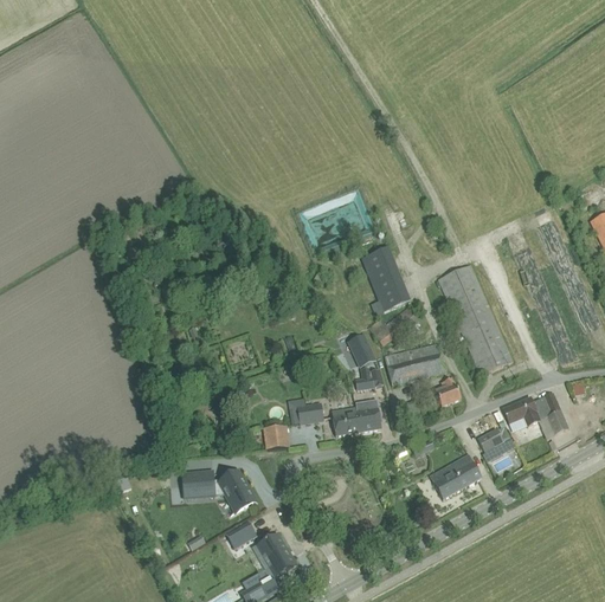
[(604,211),(589,220),(604,251),(604,211)]
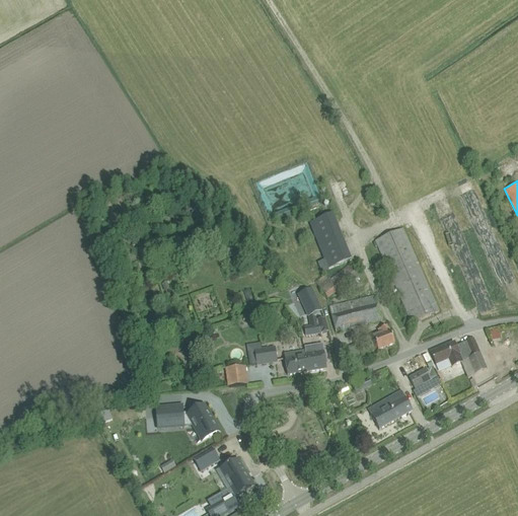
[(307,221),(326,267),(351,256),(331,211),(307,221)]
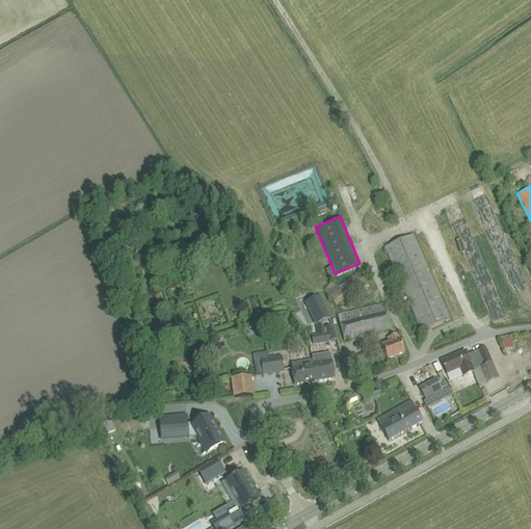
[(385,244),(421,328),(449,317),(412,232),(385,244)]
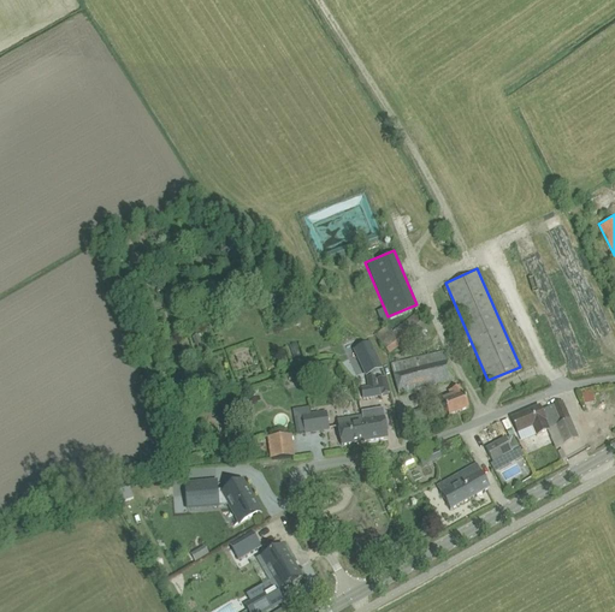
[(372,332),(388,351),(400,343),(402,345),(425,326),(413,312),(390,330),(384,322),(372,332)]
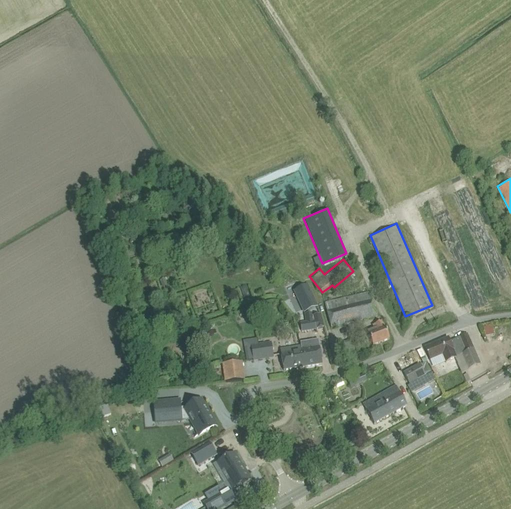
[(295,288),(301,311),(315,307),(308,285),(295,288)]
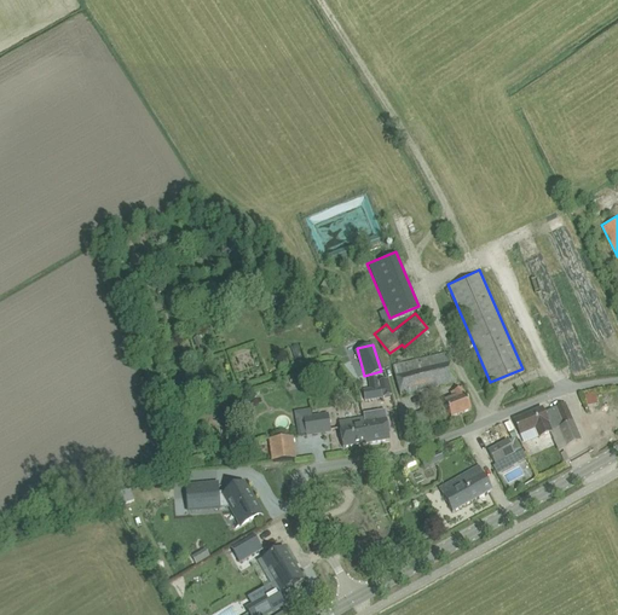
[(397,381),(399,393),(455,378),(445,350),(392,363),(397,381)]
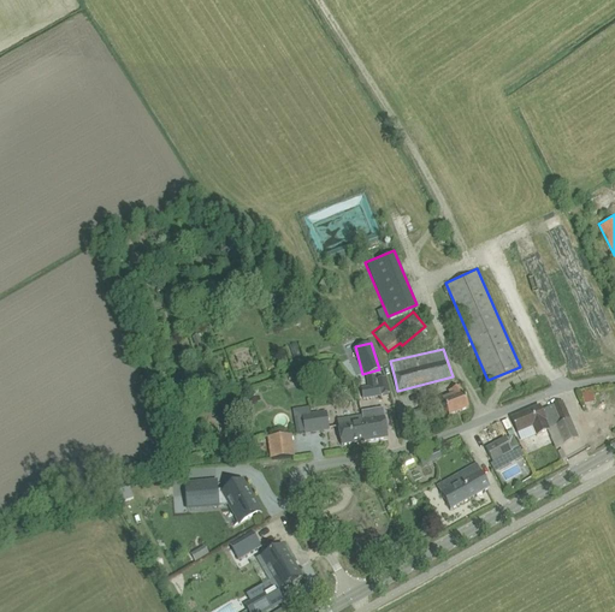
[(359,386),(361,396),(389,391),(384,374),(376,376),(374,373),(365,375),(366,384),(359,386)]
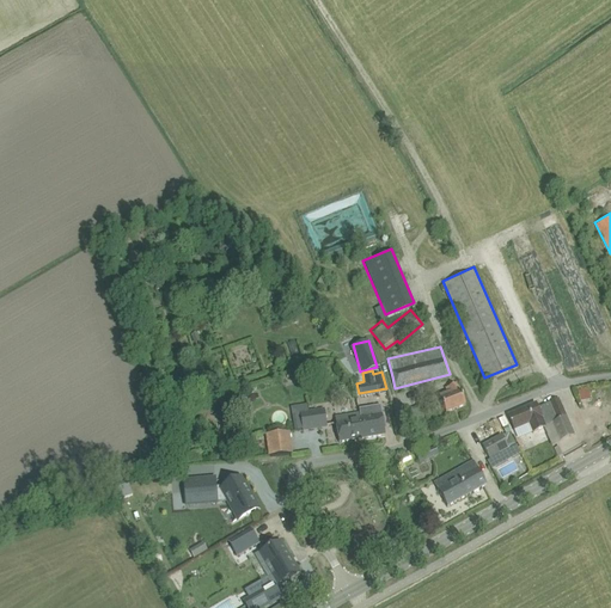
[(438,394),(445,410),(464,401),(456,381),(446,385),(448,390),(438,394)]
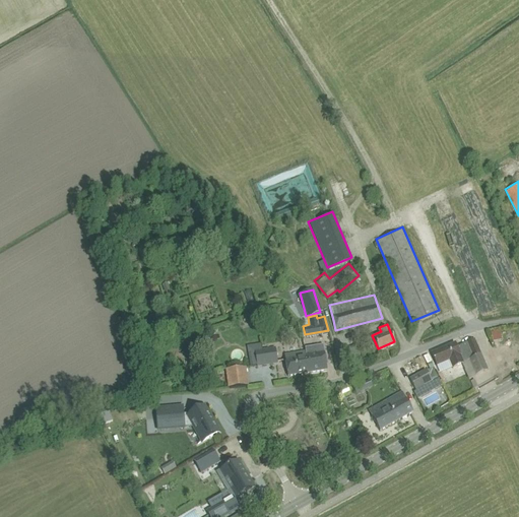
[(498,328),(490,328),(490,338),(499,337),(498,328)]
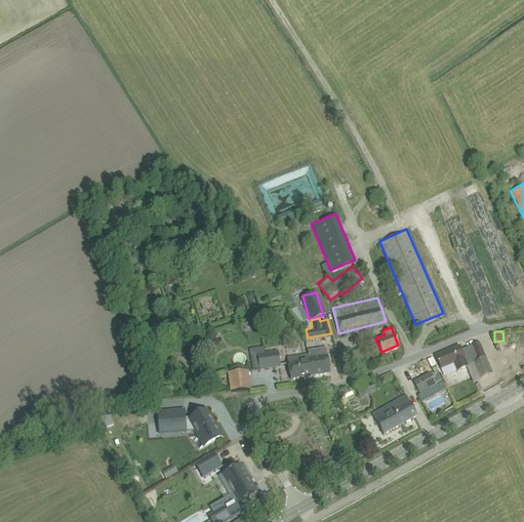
[(435,354),(440,366),(452,361),(456,368),(472,361),(479,376),(491,370),(478,340),(460,349),(458,344),(435,354)]
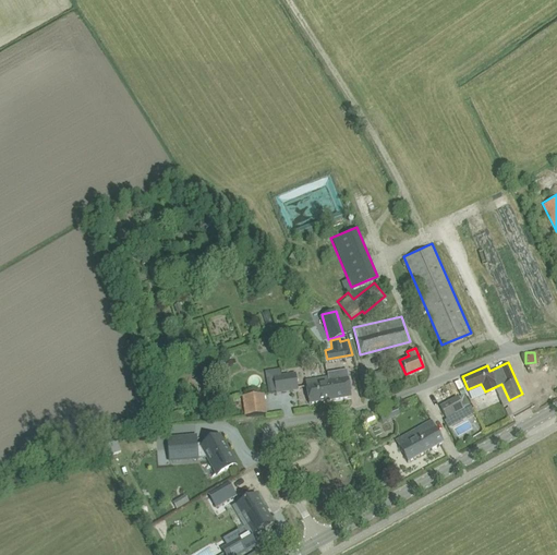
[(346,368),(325,371),(326,375),(327,379),(328,379),(331,398),(350,395),(349,384),(347,376),(346,368)]
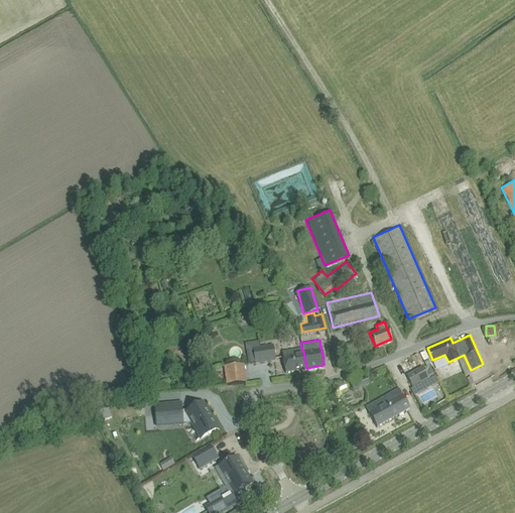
[(252,346),(254,361),(274,358),(272,343),(252,346)]
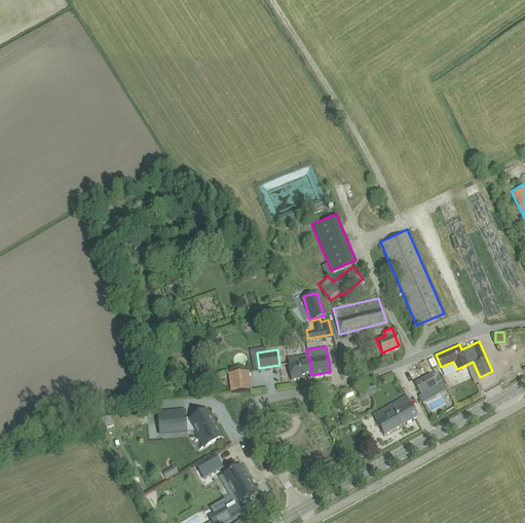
[(307,353),(287,357),(288,361),(289,368),(290,378),(312,375),(309,358),(308,358),(307,353)]
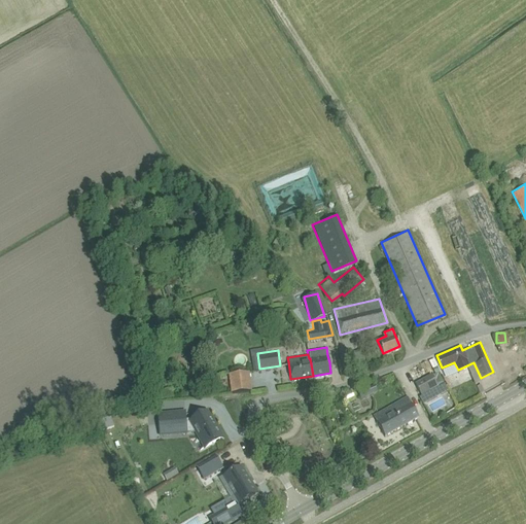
[(229,372),(231,390),(249,388),(247,370),(229,372)]
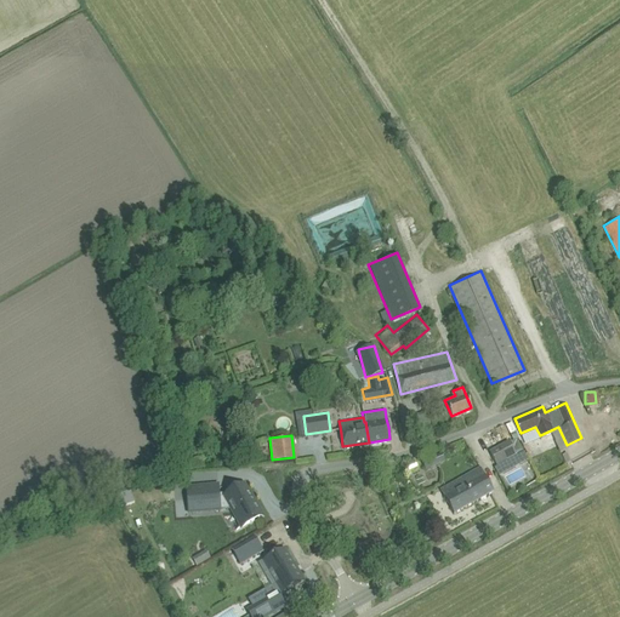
[(516,453),(507,439),(488,449),(496,464),(516,453)]
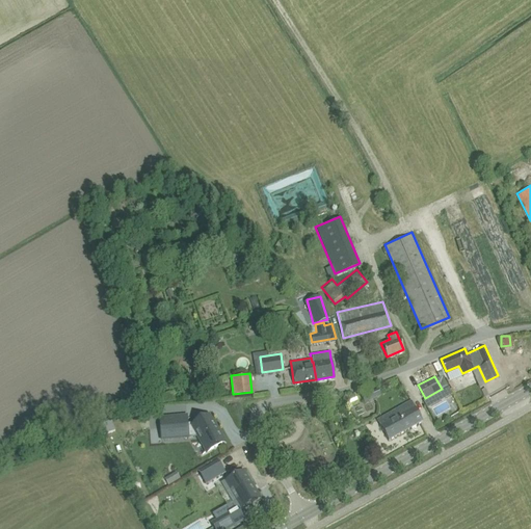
[(365,391),(367,398),(380,393),(377,386),(365,391)]
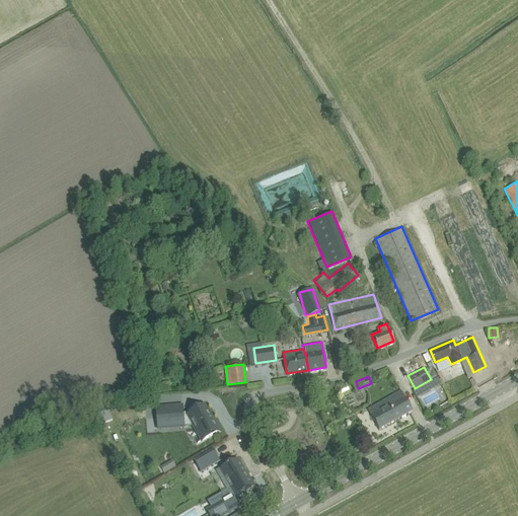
[(384,407),(370,414),(378,428),(412,409),(400,389),(381,399),(384,407)]
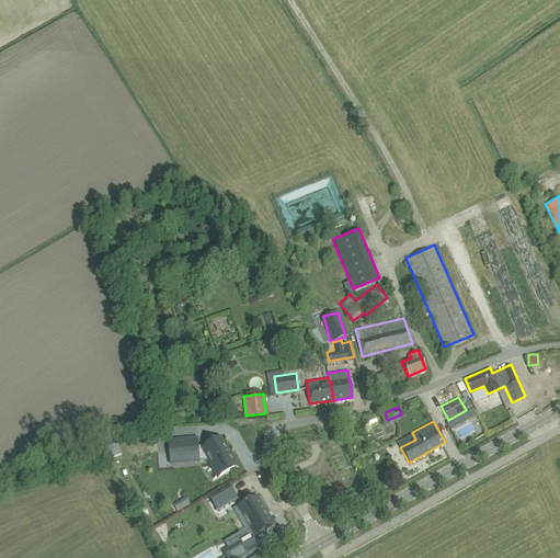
[(196,436),(168,439),(169,454),(198,452),(198,457),(206,457),(216,474),(235,464),(219,436),(204,446),(201,441),(196,441),(196,436)]
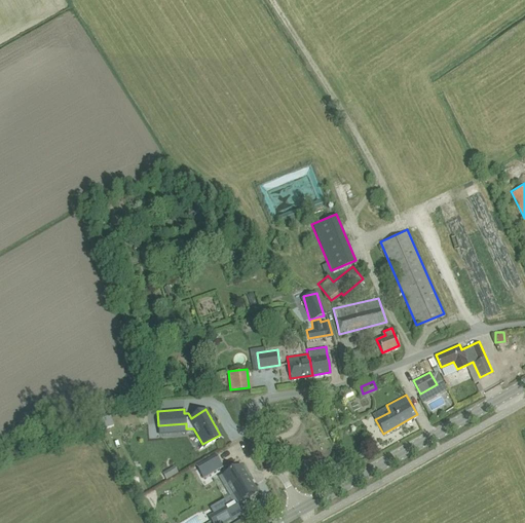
[(219,450),(197,462),(203,473),(225,461),(219,450)]
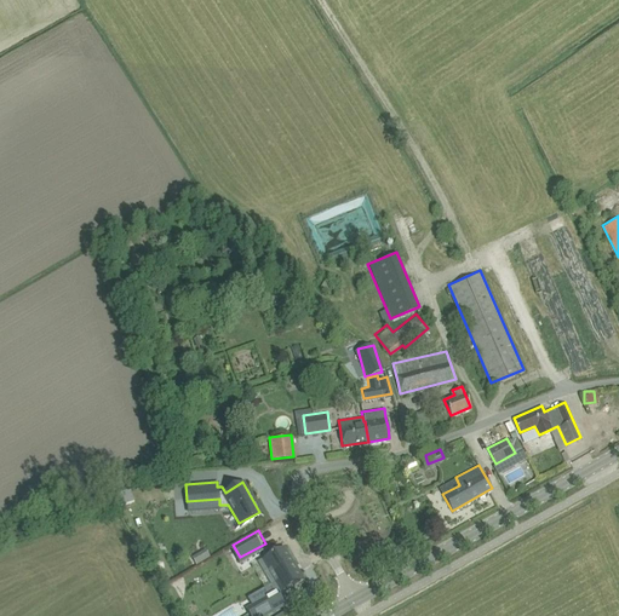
[(262,569),(265,566),(273,579),(269,581),(274,588),(250,603),(256,615),(253,615),(254,615),(285,599),(279,589),(288,585),(287,582),(298,576),(282,548),(271,554),(270,552),(257,559),(262,569)]
